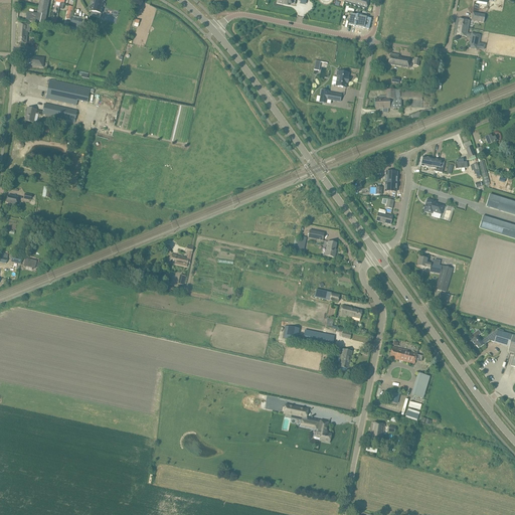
[(46,0),(44,6),(46,7),(44,16),(37,15),(37,14),(29,12),(27,21),(44,24),(49,0),(46,0)]
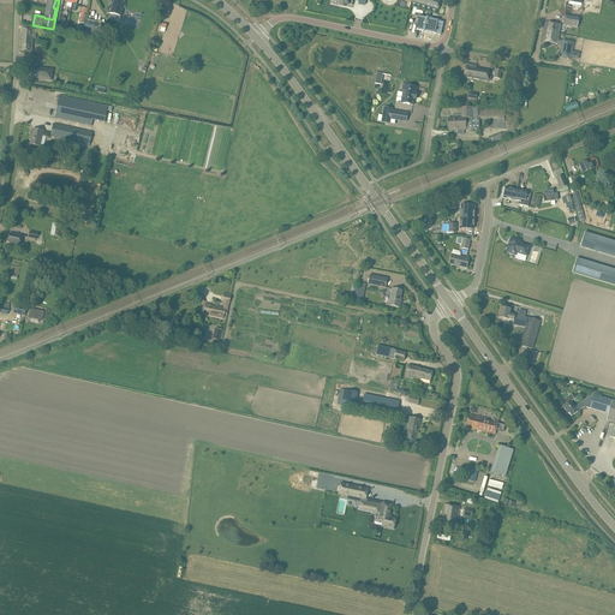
[(47,0),(45,17),(45,18),(53,19),(55,9),(53,7),(55,0),(47,0)]
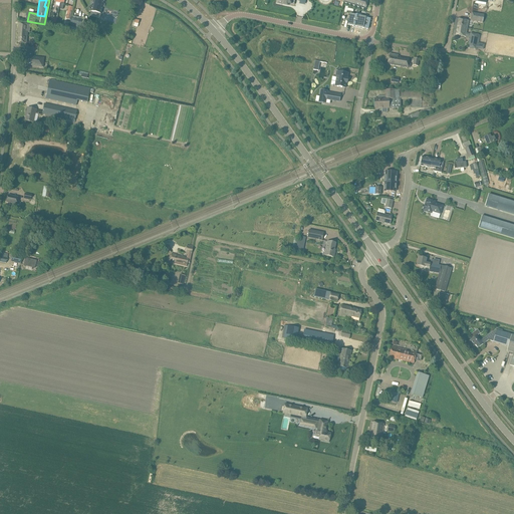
[(104,0),(93,0),(91,11),(101,14),(104,0)]
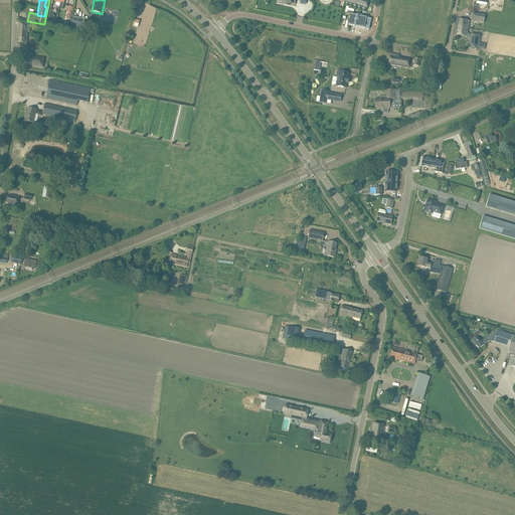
[(368,0),(344,0),(344,2),(366,9),(368,0)]
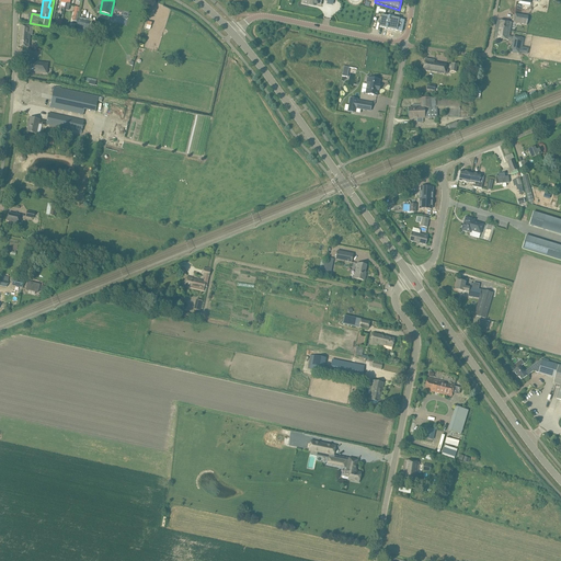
[(528,15),(515,13),(513,23),(526,25),(528,15)]
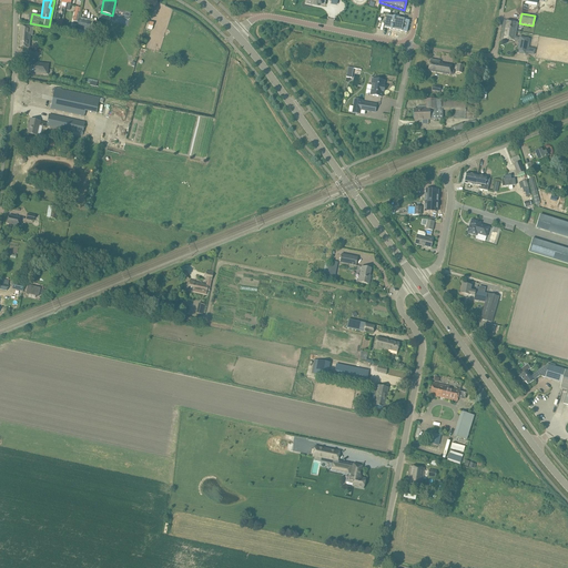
[(404,20),(387,16),(384,28),(407,32),(409,21),(404,20)]
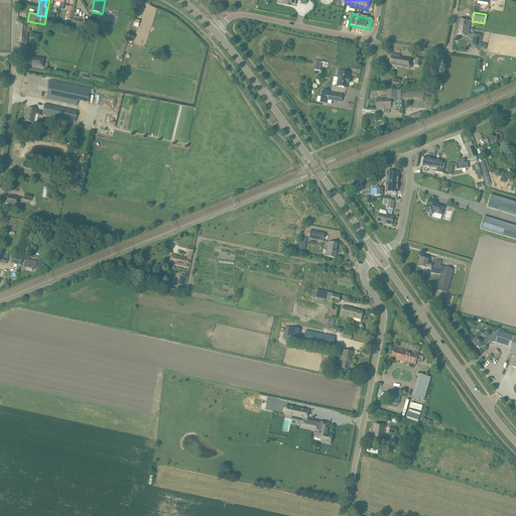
[(80,19),(72,18),(71,26),(85,29),(86,29),(87,29),(88,29),(88,28),(89,28),(89,27),(90,27),(90,26),(90,25),(90,24),(90,23),(89,22),(89,21),(88,21),(87,21),(83,20),(80,19)]
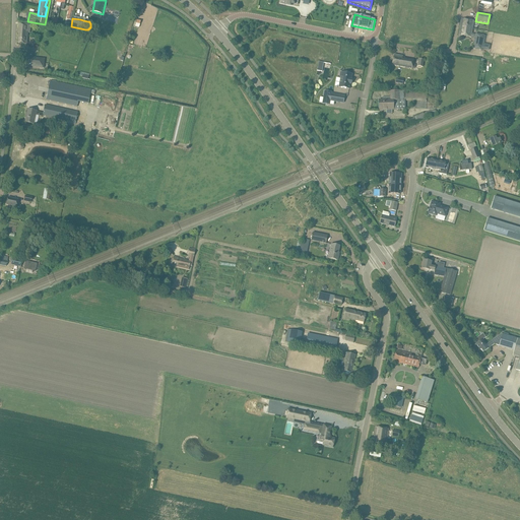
[(470,28),(472,28),(474,20),(466,19),(461,18),(460,26),(463,26),(463,25),(470,26),(470,28)]
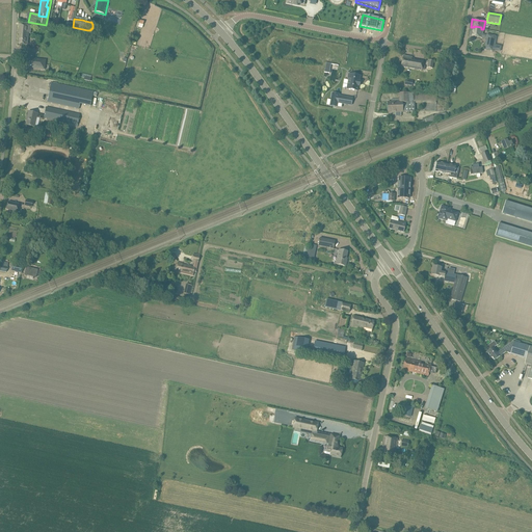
[(19,44),(19,45),(28,46),(28,45),(29,33),(31,33),(31,26),(30,26),(27,26),(27,25),(25,25),(21,24),(20,24),(20,30),(19,44)]
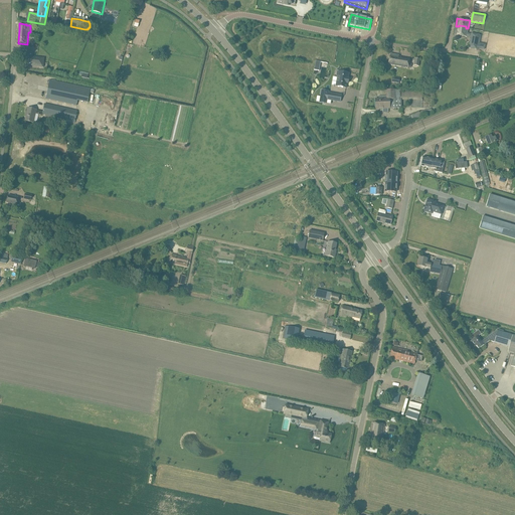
[(469,48),(476,50),(479,34),(471,33),(471,34),(468,33),(468,28),(466,28),(466,26),(459,25),(459,26),(456,26),(454,35),(459,35),(467,37),(471,37),(469,48)]
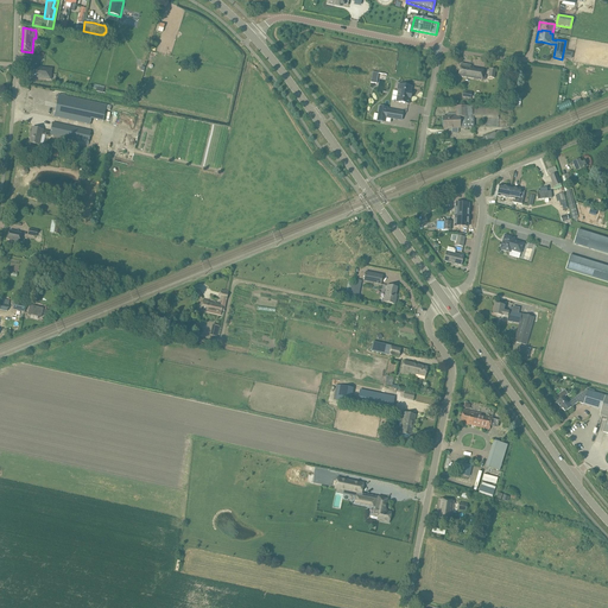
[(37,63),(31,62),(31,70),(29,70),(27,77),(51,80),(52,73),(37,70),(37,63)]
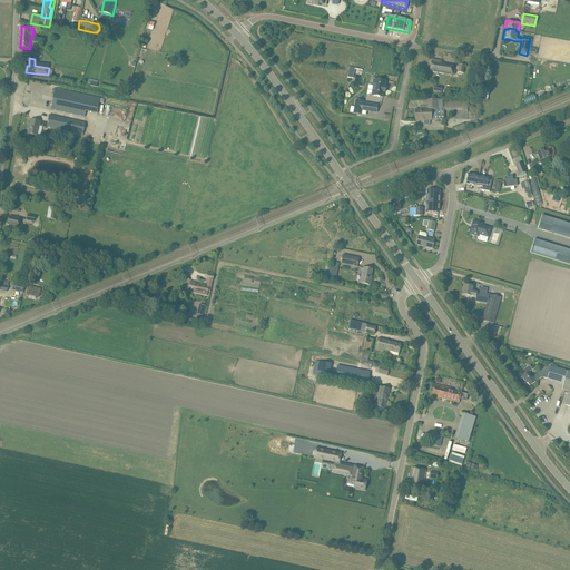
[(442,61),(432,60),(430,71),(452,76),(453,66),(441,64),(442,61)]
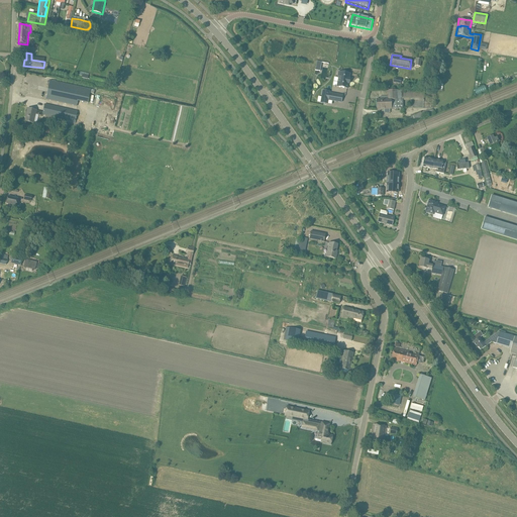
[(338,78),(337,87),(347,89),(348,84),(349,84),(350,79),(349,79),(350,74),(338,72),(337,78),(338,78)]
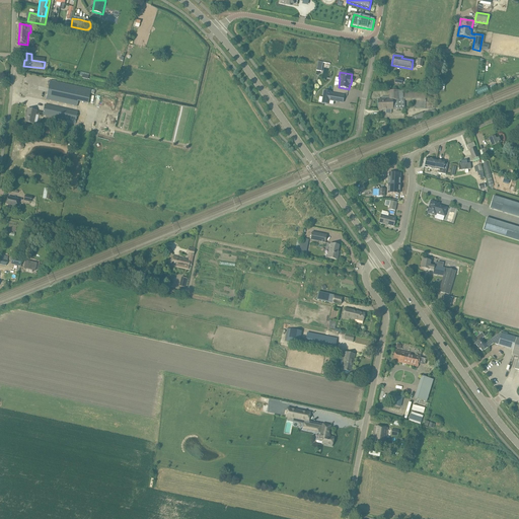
[(81,88),(51,81),(47,99),(77,106),(78,101),(88,103),(90,93),(94,94),(95,90),(81,87),(81,88)]
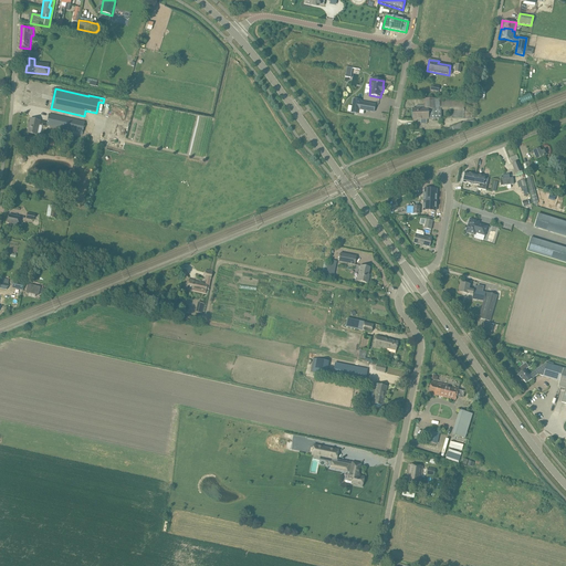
[(485,90),(478,88),(477,100),(484,101),(485,90)]
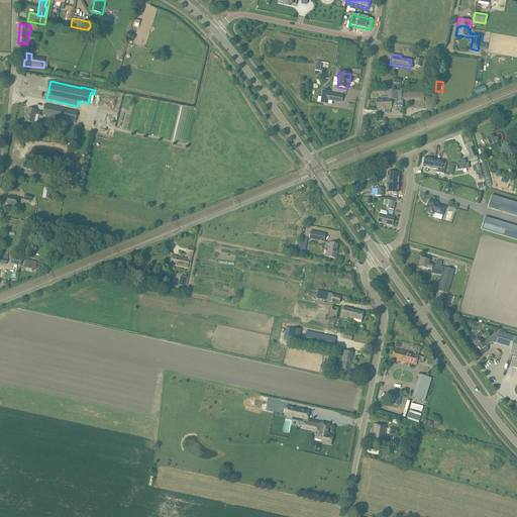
[(484,85),(474,90),(477,95),(486,91),(484,85)]
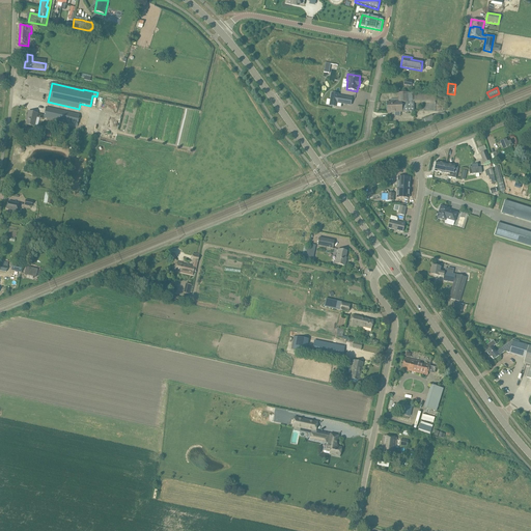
[(399,102),(387,103),(387,112),(414,112),(414,111),(414,107),(414,102),(436,102),(436,92),(431,92),(403,92),(398,92),(399,102)]
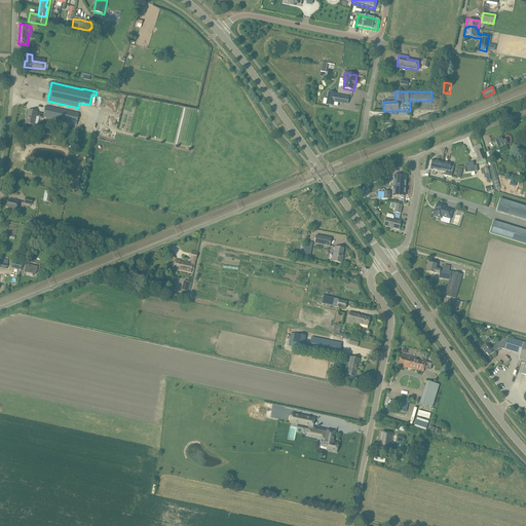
[(329,92),(327,105),(332,106),(333,102),(347,104),(348,98),(335,95),(335,94),(329,92)]
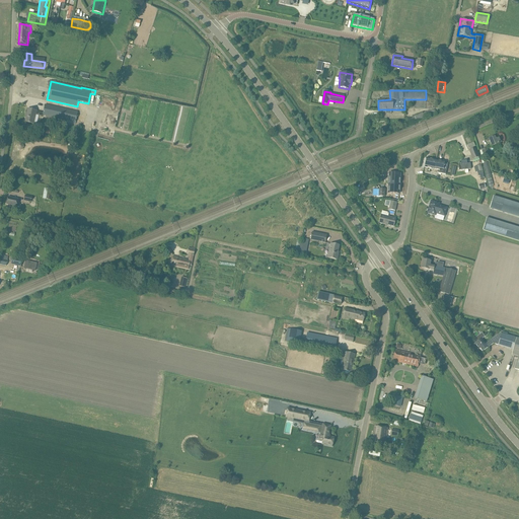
[(78,112),(45,104),(44,113),(36,112),(36,110),(27,109),(25,122),(33,124),(35,116),(43,117),(43,115),(76,123),(78,112)]
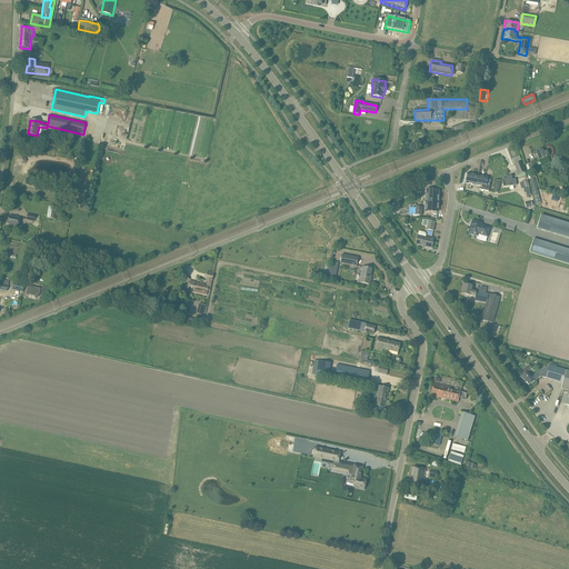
[(452,129),(450,130),(451,135),(466,129),(478,125),(480,123),(480,122),(480,121),(477,122),(477,121),(468,122),(463,125),(463,122),(451,128),(452,129)]
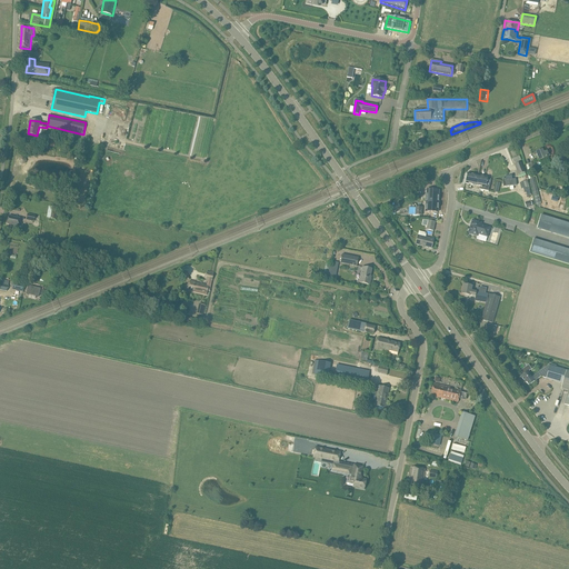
[(543,152),(542,150),(536,152),(539,160),(550,156),(548,150),(543,152)]
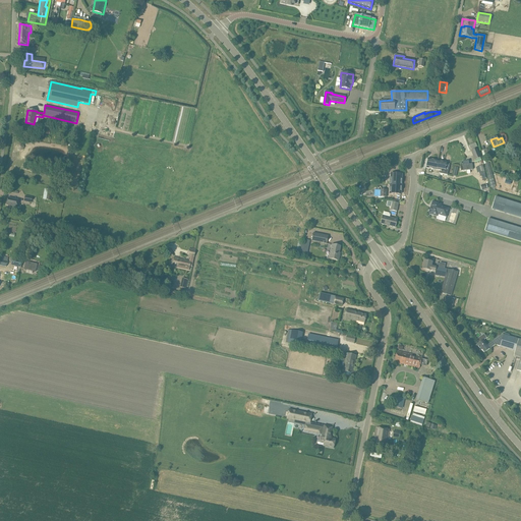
[(481,158),(477,149),(471,152),(474,160),(481,158)]
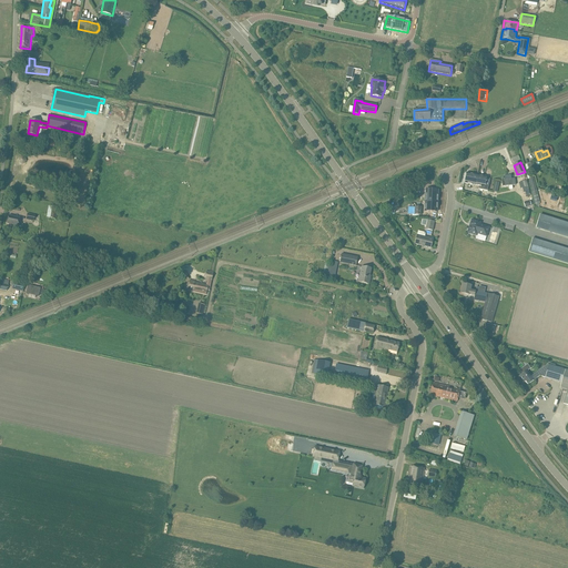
[(536,173),(533,162),(527,163),(531,175),(536,173)]
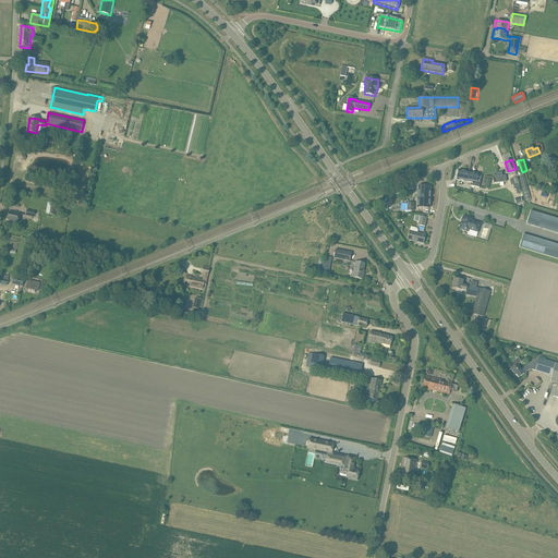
[(466,182),(469,172),(458,170),(456,180),(466,182)]
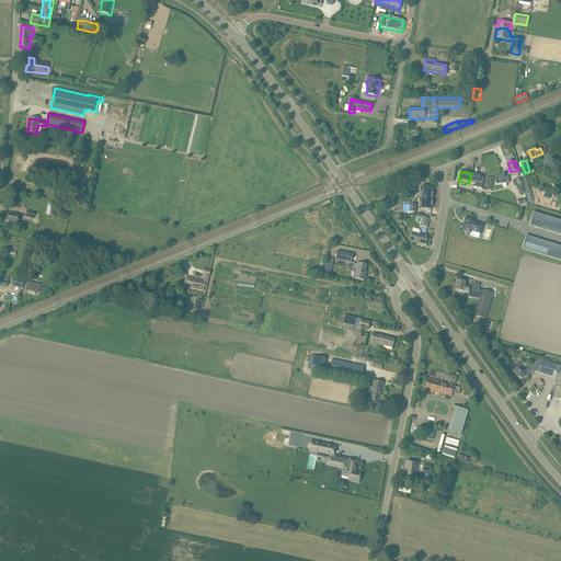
[(471,173),(469,183),(473,184),(472,186),(481,189),(482,184),(479,183),(481,175),(471,173)]
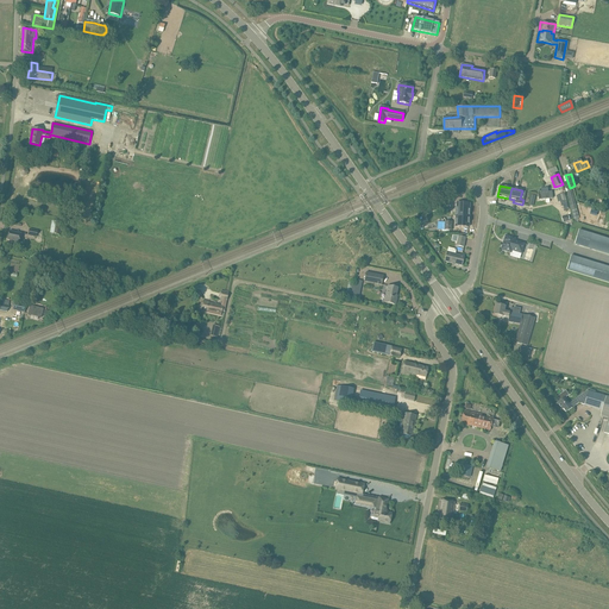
[(541,192),(538,192),(539,200),(546,200),(546,202),(550,202),(550,199),(553,199),(552,192),(548,192),(548,188),(541,188),(541,192)]
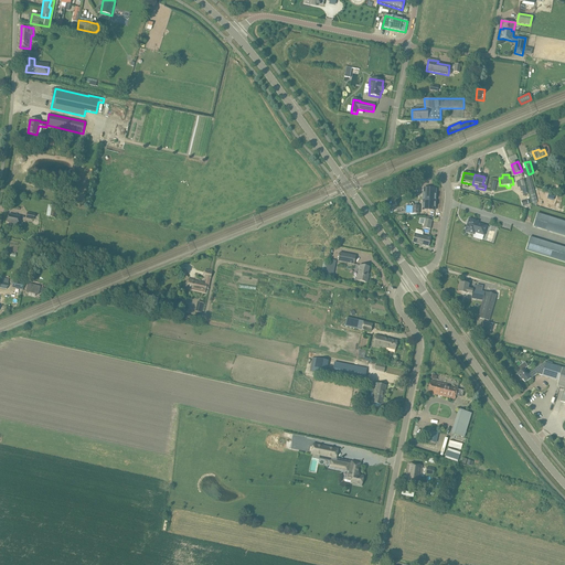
[(537,203),(531,177),(525,178),(532,204),(537,203)]
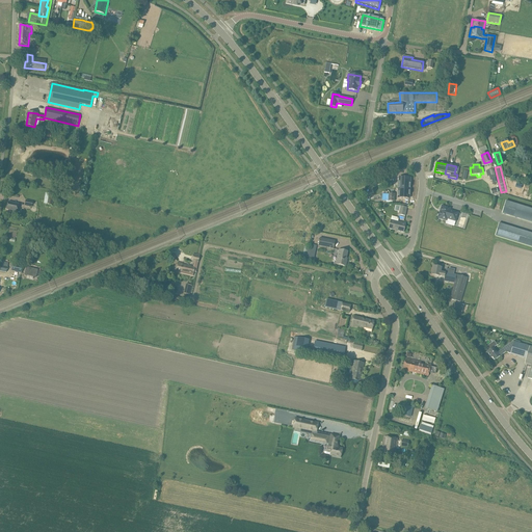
[(497,183),(493,169),(488,170),(485,171),(487,177),(488,177),(490,181),(491,180),(493,184),(497,183)]
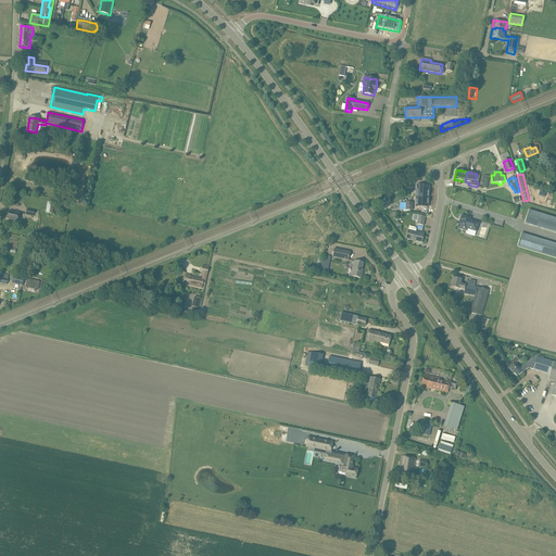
[(418,199),(428,199),(429,186),(417,186),(416,200),(418,200),(418,199)]
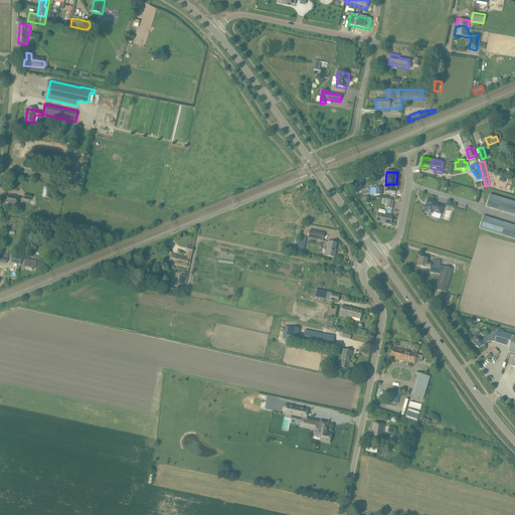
[(387,185),(385,185),(385,192),(396,192),(396,184),(387,184),(387,185)]
